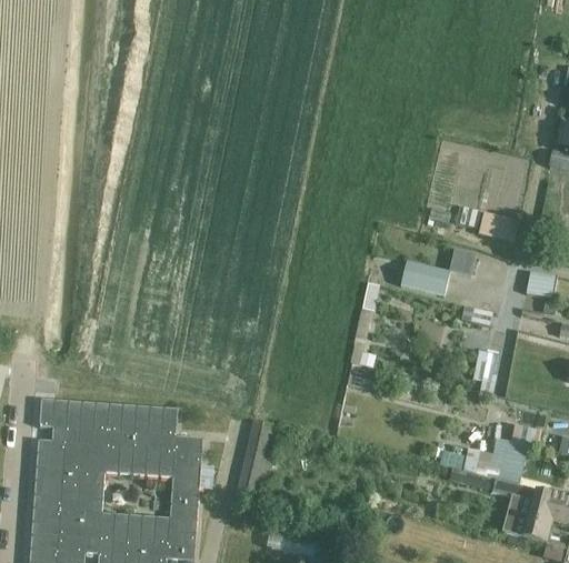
[(568,116),(561,116),(557,142),(568,143),(568,116)]
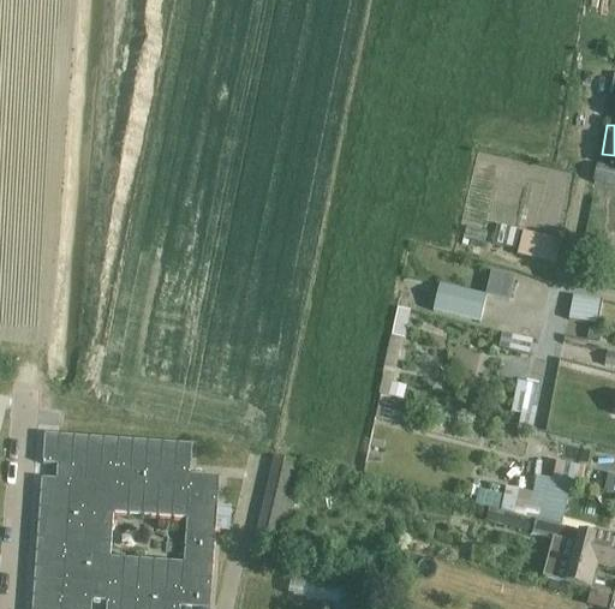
[(614,163),(598,160),(593,178),(614,183),(614,163)]
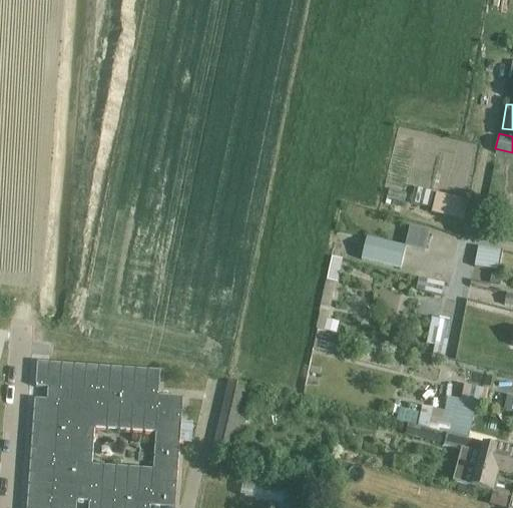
[(379,191),(399,197),(402,187),(383,181),(379,191)]
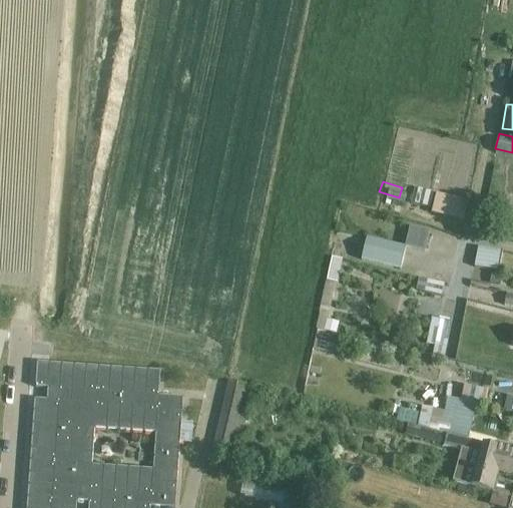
[(433,190),(429,210),(461,218),(466,197),(433,190)]
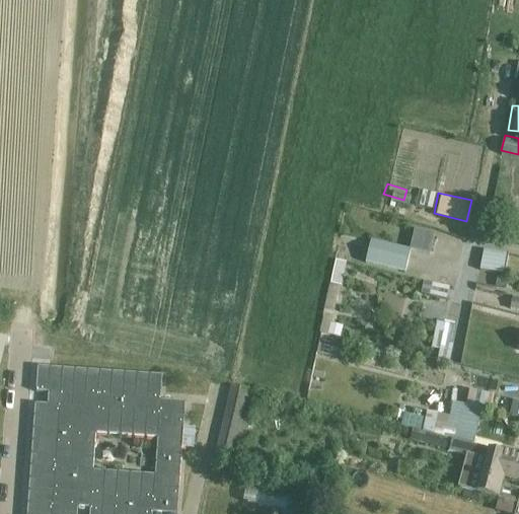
[(426,228),(422,248),(430,250),(435,230),(426,228)]
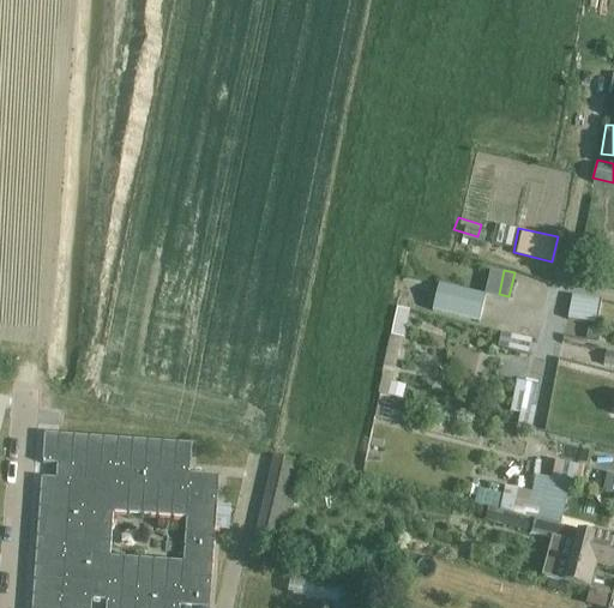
[(438,281),(432,307),(477,318),(485,293),(438,281)]
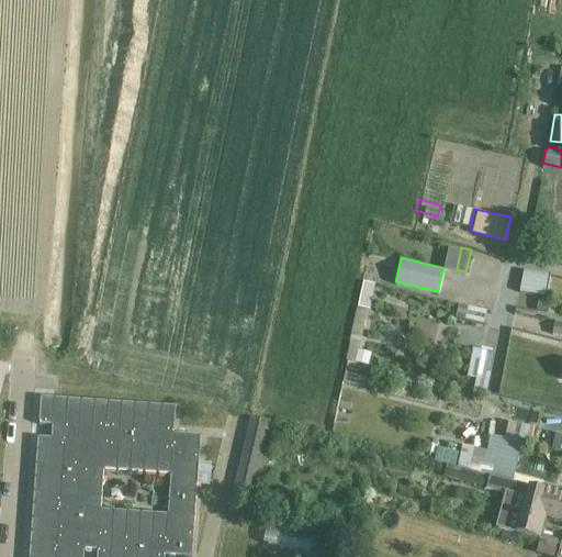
[(524,267),(519,288),(526,289),(546,293),(548,283),(550,271),(526,267),(524,267)]
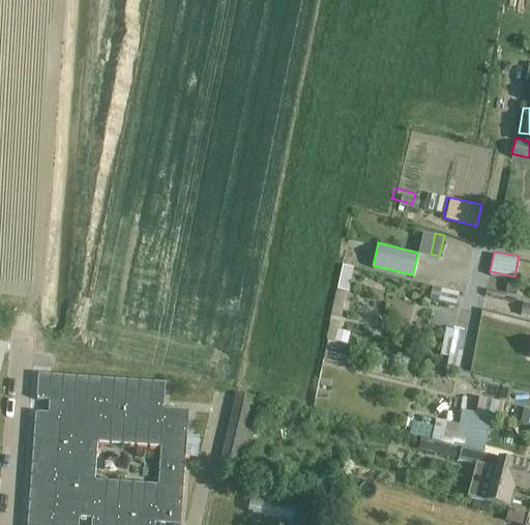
[(341,262),(336,286),(343,287),(346,288),(348,288),(352,265),(341,262)]
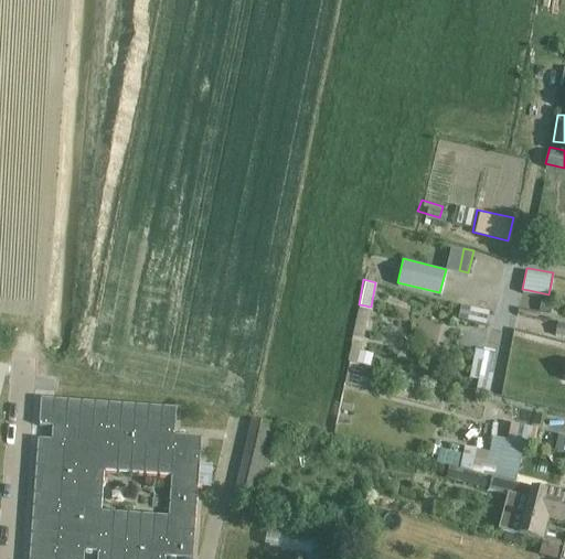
[(541,294),(539,307),(550,309),(552,297),(541,294)]
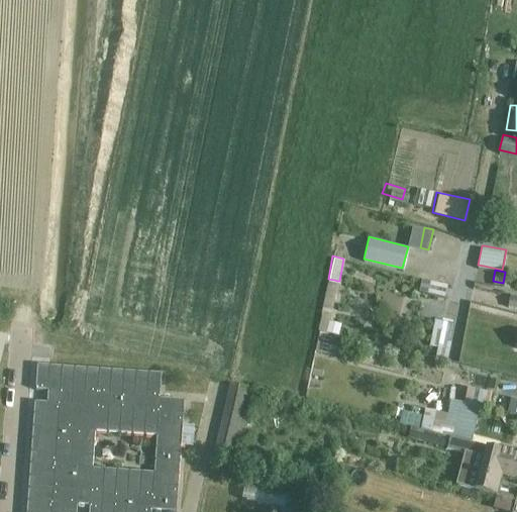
[(323,303),(323,305),(332,307),(337,281),(334,280),(328,279),(323,303)]
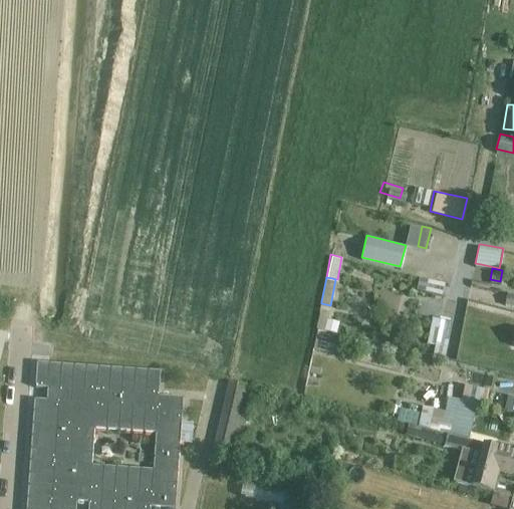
[(513,292),(507,291),(505,302),(513,303),(513,292)]
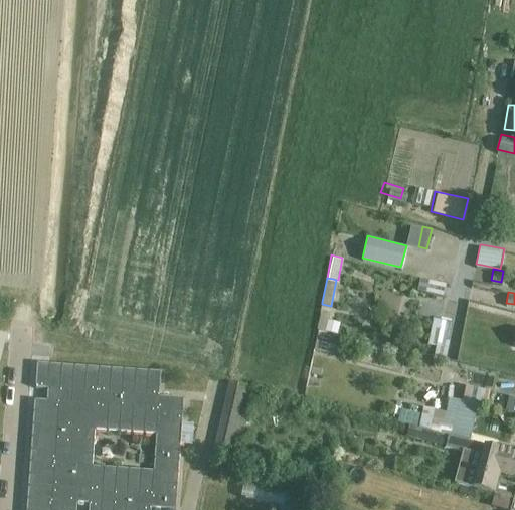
[(433,316),(427,342),(437,344),(435,354),(446,357),(453,320),(433,316)]
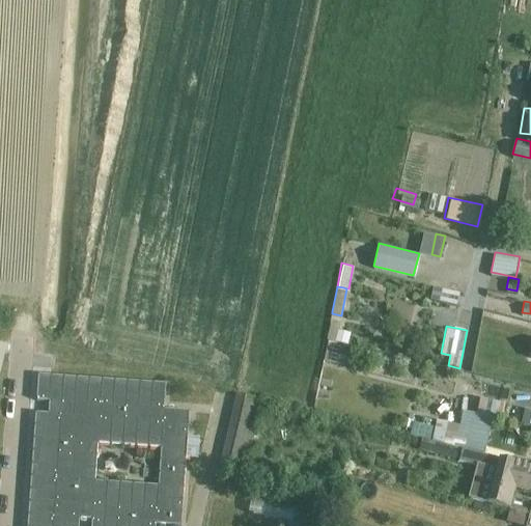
[(338,327),(336,339),(347,342),(351,329),(338,327)]
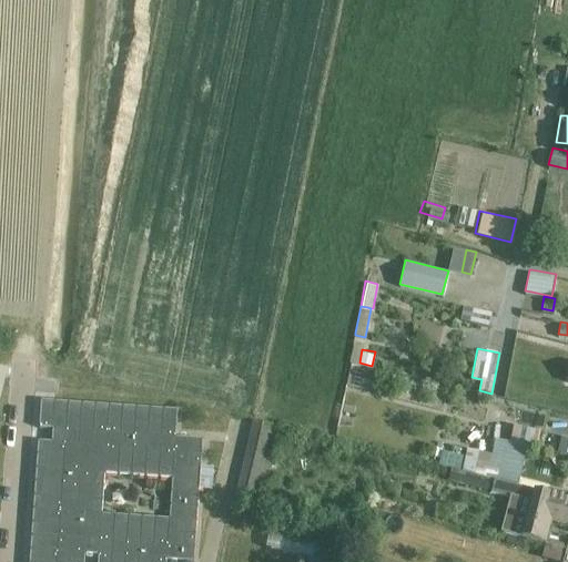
[(418,351),(413,361),(423,368),(428,357),(418,351)]
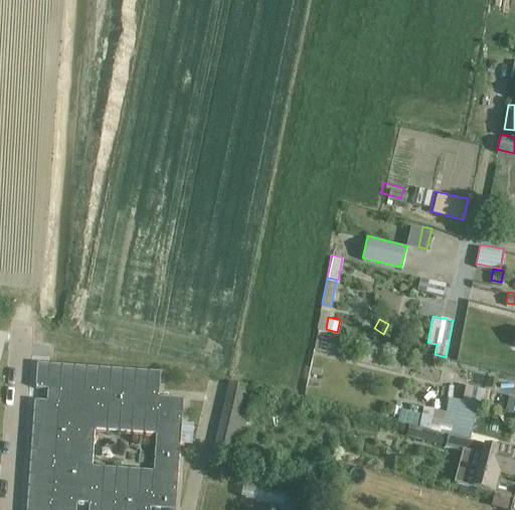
[(329,332),(326,346),(337,348),(341,334),(329,332)]
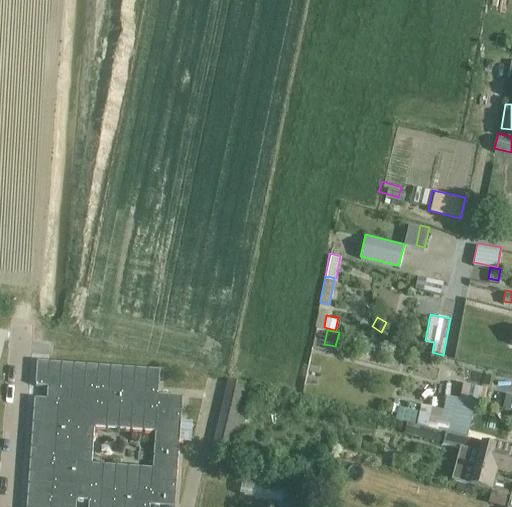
[(89,497),(88,506),(149,506),(150,501),(174,503),(182,393),(157,391),(159,366),(36,358),(35,382),(47,383),(46,395),(34,395),(25,506),(75,506),(77,496),(89,497)]
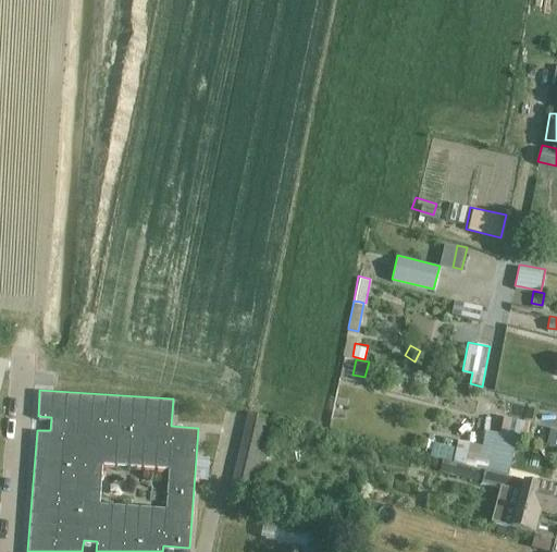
[(275,418),(248,412),(230,488),(257,494),(275,418)]
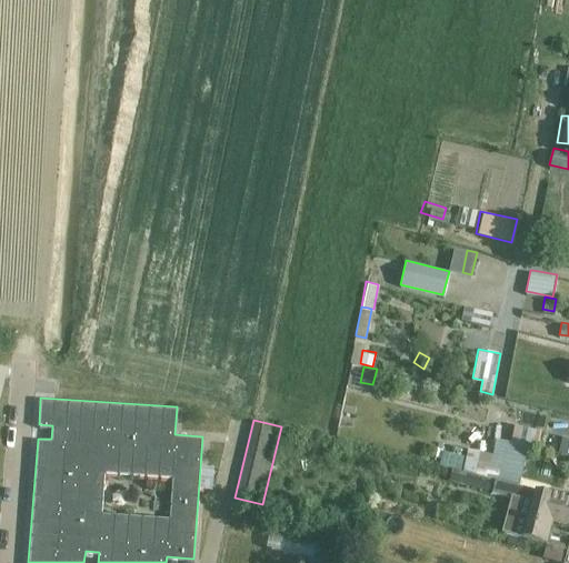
[(540,429),(532,426),(515,423),(511,438),(532,442),(537,443),(540,429)]
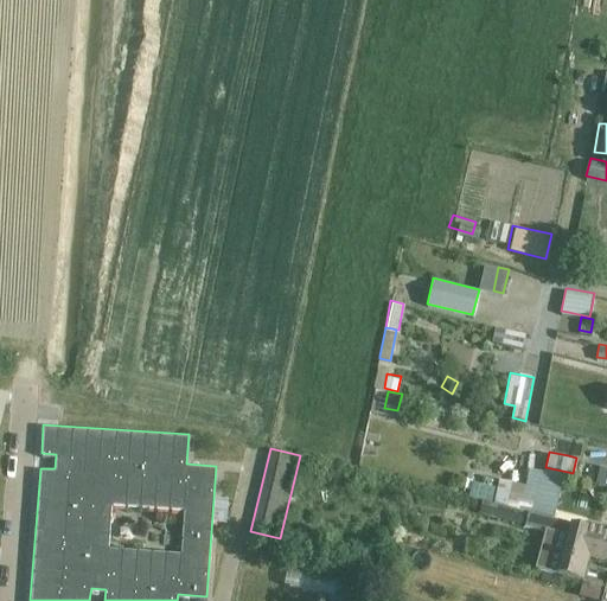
[(511,480),(505,505),(529,510),(550,516),(560,474),(528,467),(524,484),(511,480)]
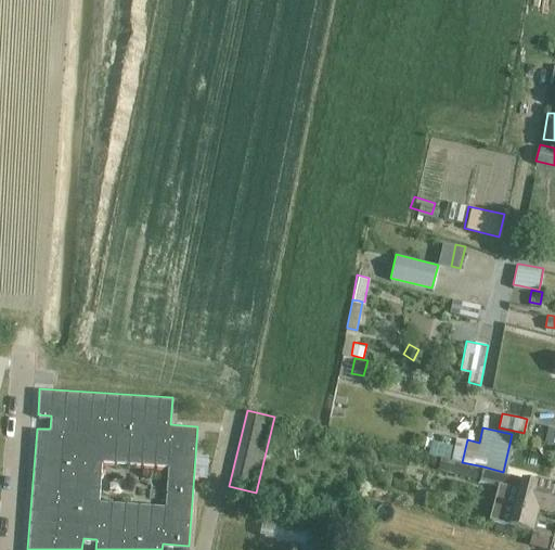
[(428,435),(427,452),(444,453),(446,436),(428,435)]
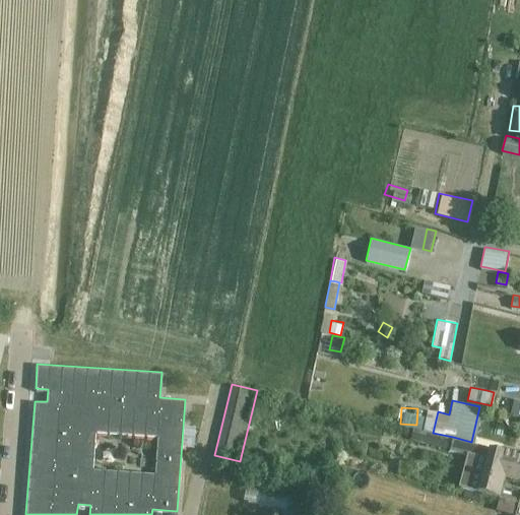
[(502,419),(488,416),(485,432),(499,434),(502,419)]
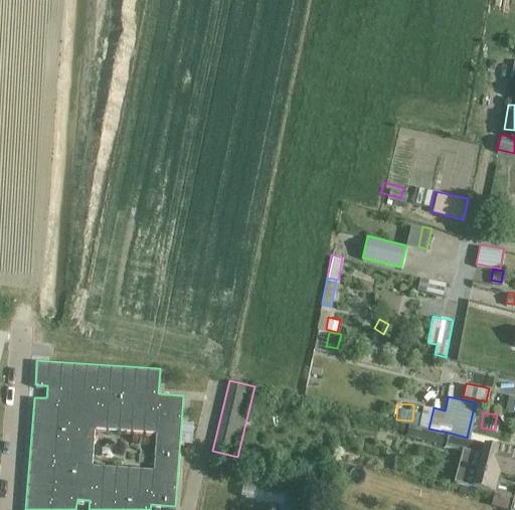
[(449,433),(446,445),(461,449),(463,449),(455,479),(474,485),(482,487),(496,491),(501,471),(514,474),(514,453),(505,451),(506,449),(482,442),(467,438),(449,433)]
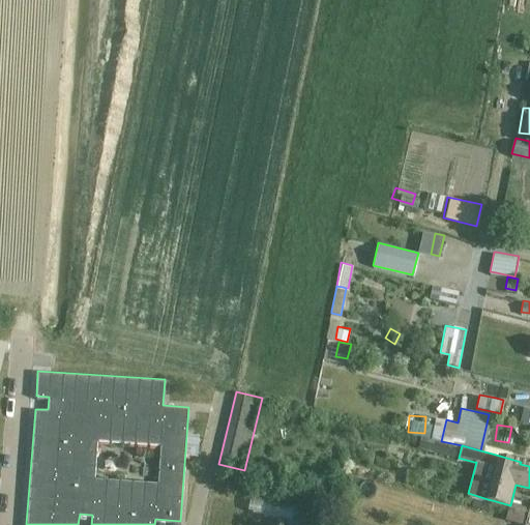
[(507,505),(505,517),(522,521),(525,511),(507,505)]
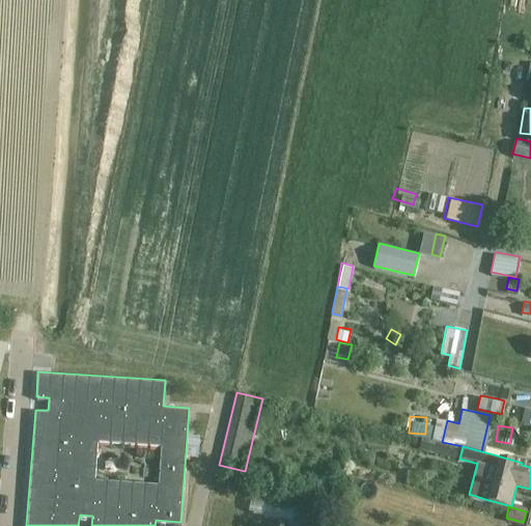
[(297,517),(295,525),(316,525),(317,521),(297,517)]
